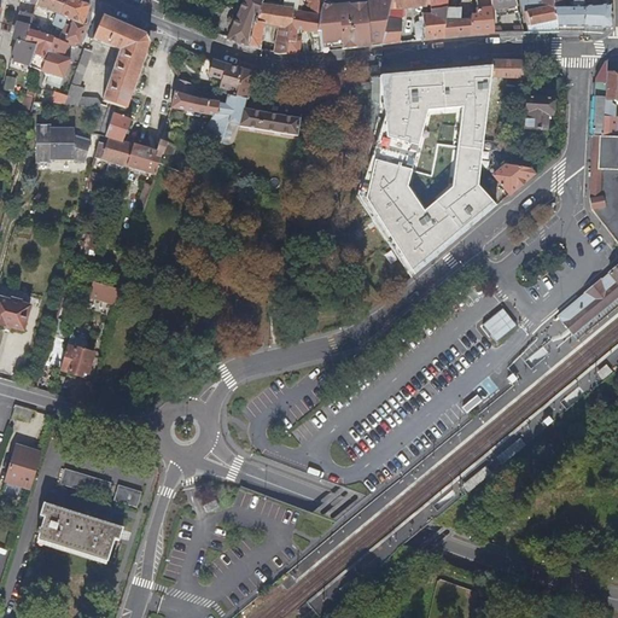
[(35,7),(39,0),(0,0),(0,11),(0,10),(0,0),(17,0),(22,1),(35,7)]
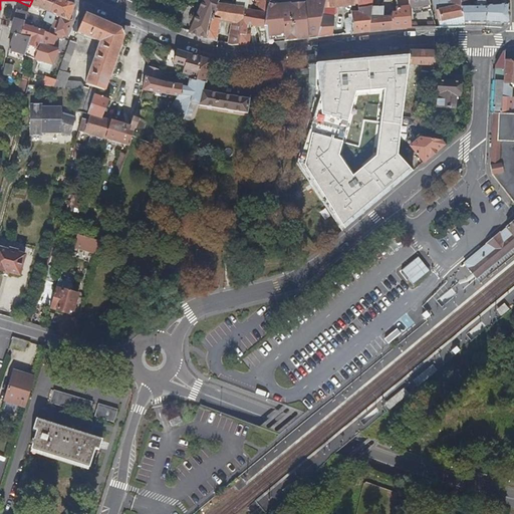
[(71,13),(74,7),(74,6),(61,0),(32,0),(29,6),(30,6),(45,13),(43,21),(46,23),(42,31),(24,24),(20,36),(31,38),(24,55),(30,58),(30,61),(41,66),(40,70),(48,73),(51,67),(55,68),(60,58),(61,54),(50,49),(53,39),(54,36),(62,39),(65,38),(70,25),(69,22),(67,21),(71,13)]
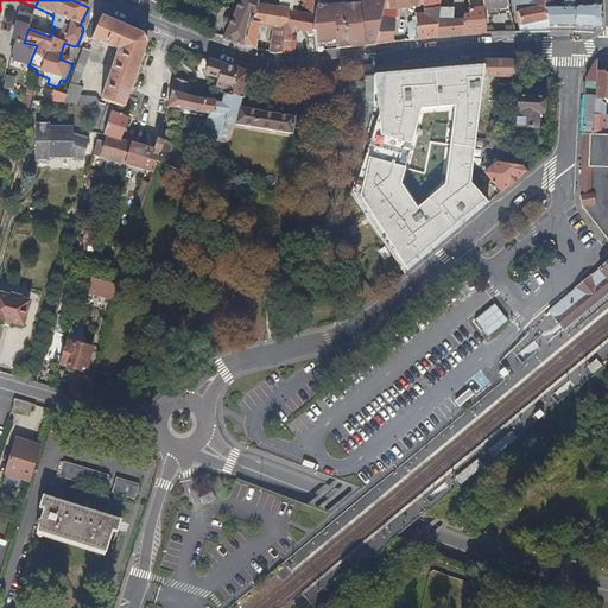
[(255,0),(238,0),(229,20),(228,19),(226,18),(222,19),(219,24),(221,29),(226,31),(222,39),(226,40),(245,46),(249,26),(249,24),(253,7),(255,0)]
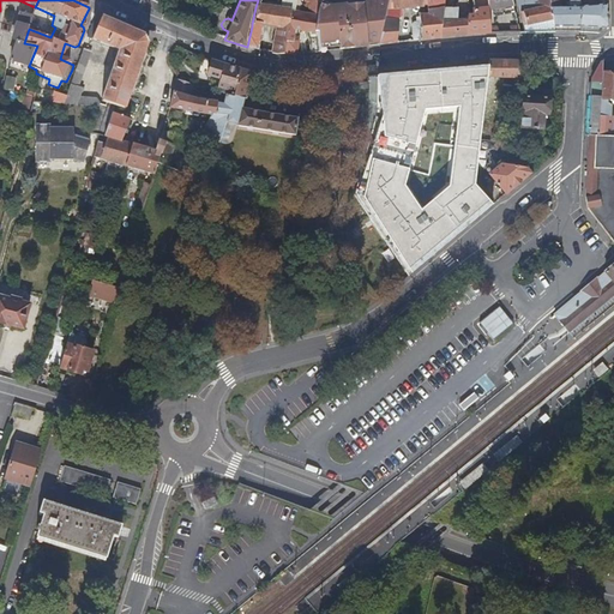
[(278,0),(277,10),(287,12),(294,12),(296,13),(299,0),(278,0)]
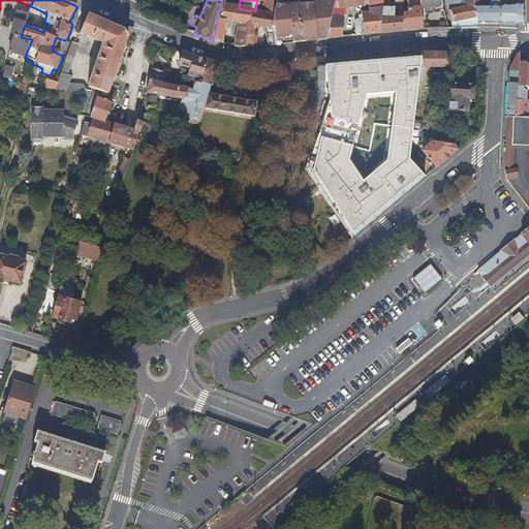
[(262,0),(258,11),(270,13),(275,0),(262,0)]
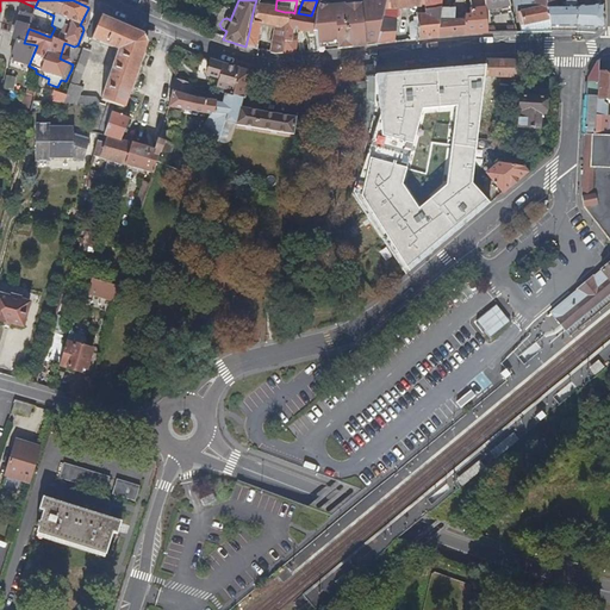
[(311,37),(318,50),(317,32),(313,30),(319,1),(317,0),(311,16),(306,29),(307,31),(311,37)]
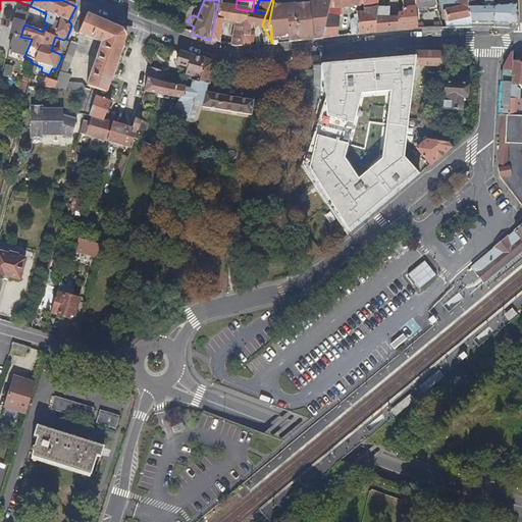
[(289,31),(290,42),(298,41),(306,40),(312,39),(321,38),(328,11),(330,0),(329,0),(308,2),(308,3),(285,5),(284,9),(285,15),(286,20),(280,21),(281,36),(283,36),(283,32),(289,31)]
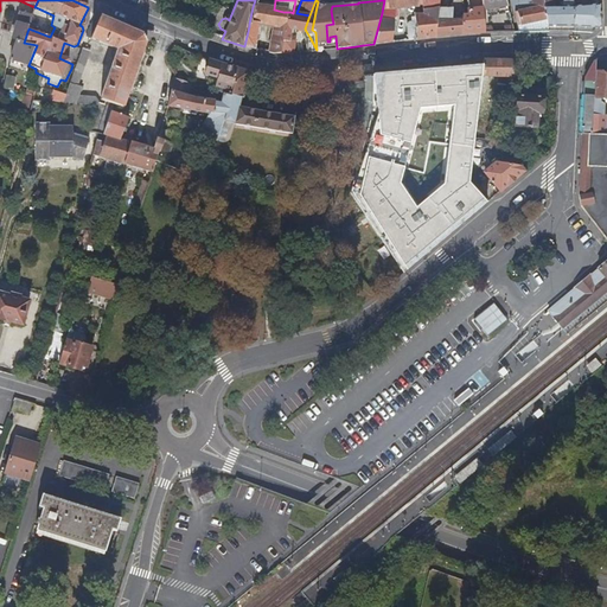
[(384,0),(382,13),(374,44),(376,44),(388,43),(391,42),(395,25),(398,16),(401,16),(403,7),(404,0),(384,0)]
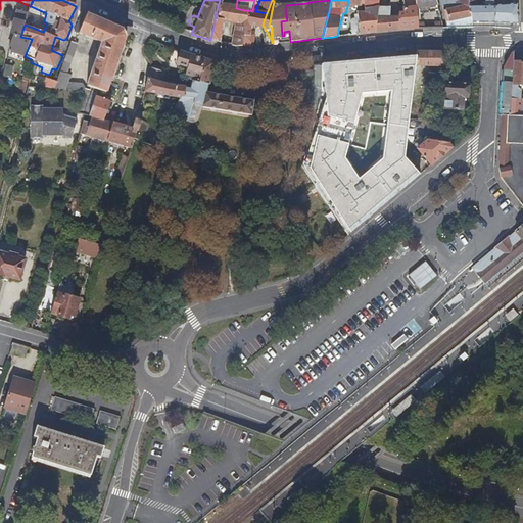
[(354,19),(351,35),(357,34),(368,33),(376,32),(380,9),(381,5),(381,3),(381,0),(370,0),(370,7),(369,14),(362,14),(361,17),(357,16),(354,19)]
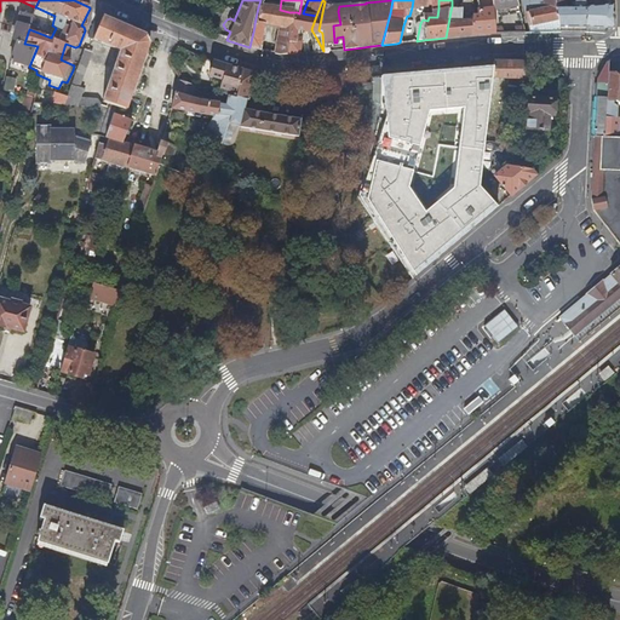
[(528,22),(529,33),(530,33),(540,33),(556,33),(560,33),(556,15),(552,0),(522,0),(523,12),(527,12),(527,16),(528,22)]
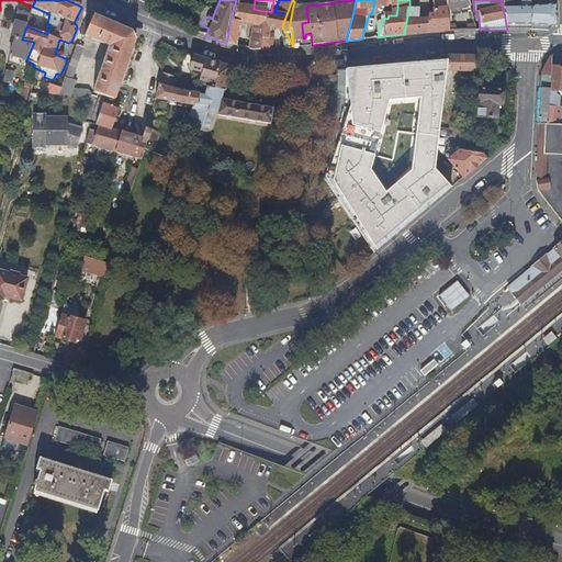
[(501,0),(504,13),(507,30),(520,30),(529,30),(530,7),(518,8),(510,8),(510,1),(512,1),(510,0),(501,0)]
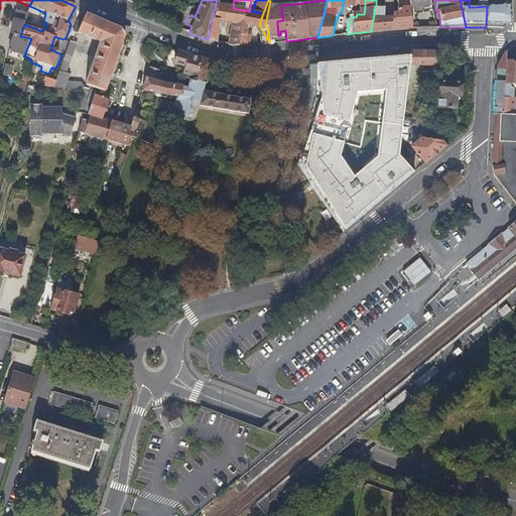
[(486,0),(487,6),(486,27),(491,27),(502,28),(510,21),(508,11),(508,4),(505,4),(505,0),(486,0)]
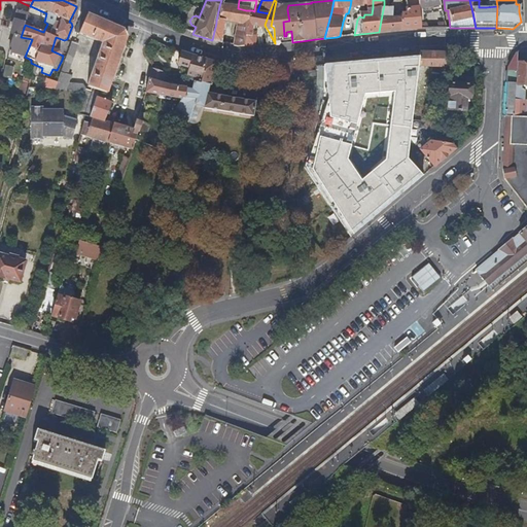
[(275,43),(275,44),(277,44),(286,43),(292,42),(291,31),(286,32),(286,36),(284,36),(283,22),(289,21),(288,15),(287,9),(288,5),(276,1),(271,26),(274,28),(275,43)]
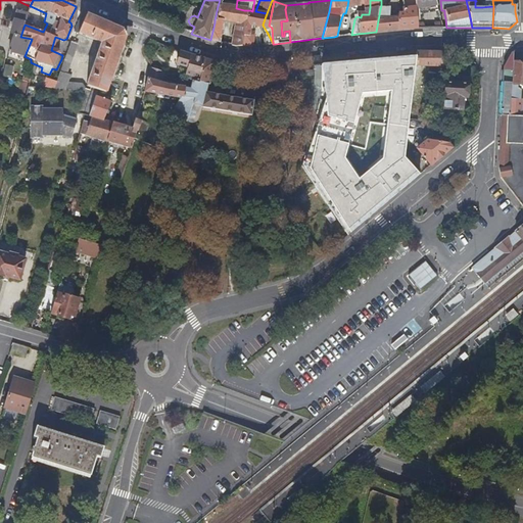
[(380,9),(376,32),(387,31),(396,30),(401,29),(402,29),(401,13),(397,13),(397,16),(391,16),(392,6),(381,5),(380,9)]
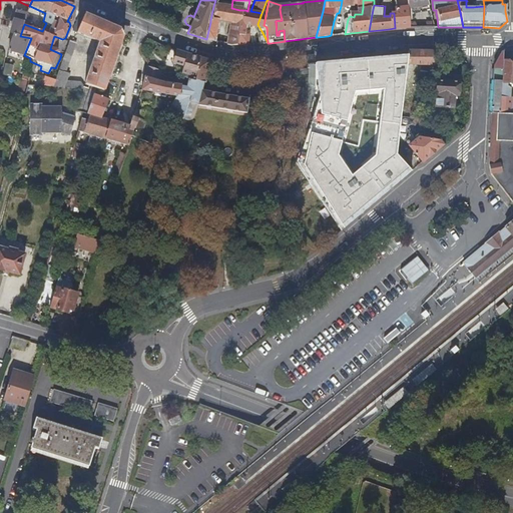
[(213,6),(210,20),(216,21),(228,23),(238,24),(239,10),(231,8),(224,7),(213,6)]
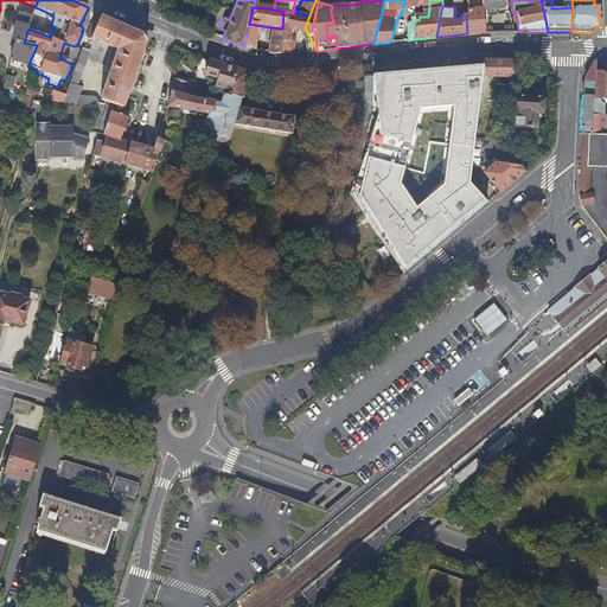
[(466,16),(467,33),(485,33),(483,16),(481,8),(465,10),(466,16)]
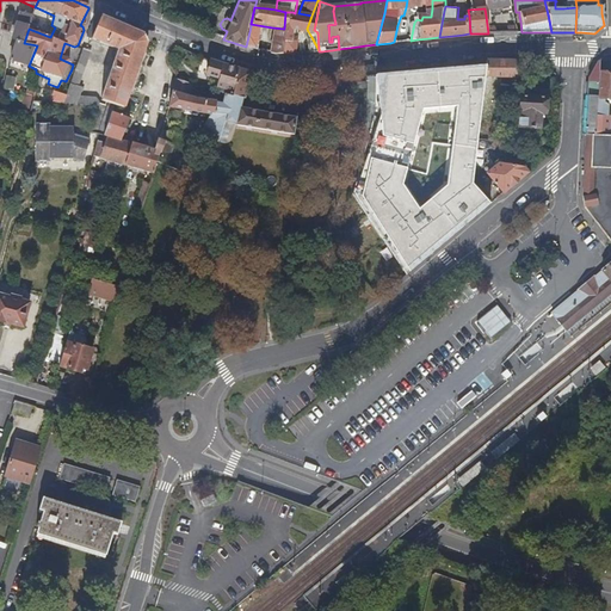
[(284,30),(283,55),(295,54),(296,42),(291,41),(292,30),(301,31),(304,42),(307,53),(313,53),(319,51),(319,50),(312,37),(308,31),(307,29),(312,16),(298,13),(295,13),(292,12),(285,12),(284,29),(284,30)]
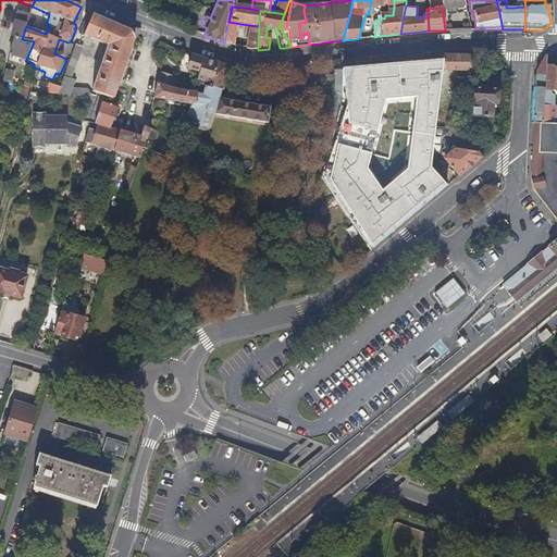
[(25,60),(26,60),(34,41),(22,39),(26,26),(26,25),(28,15),(17,12),(13,28),(10,37),(14,38),(12,48),(10,56),(25,60)]
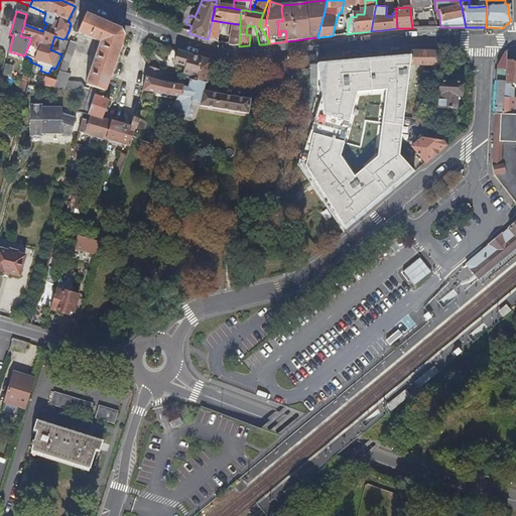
[(95,88),(104,92),(115,60),(124,36),(122,29),(107,23),(83,13),(82,13),(75,31),(99,42),(87,77),(84,84),(93,88),(95,88)]
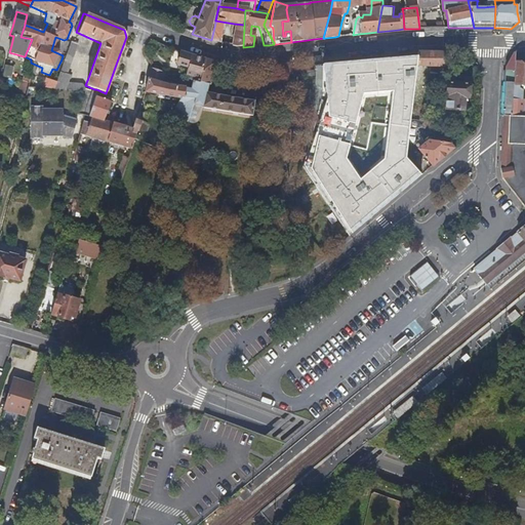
[(215,23),(211,40),(215,41),(218,42),(220,32),(221,22),(215,21),(215,23)]
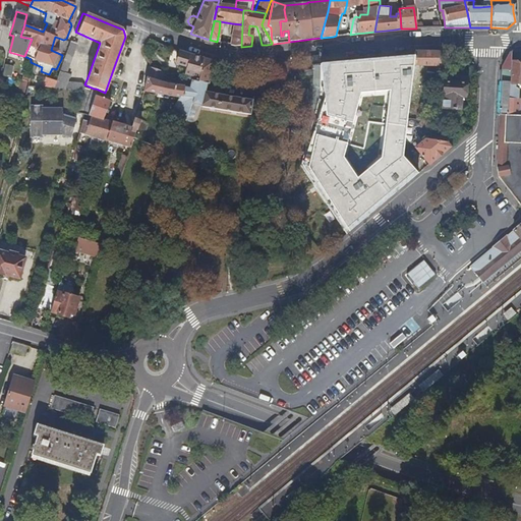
[(232,23),(230,46),(232,46),(236,47),(241,47),(242,25),(242,24),(232,23)]
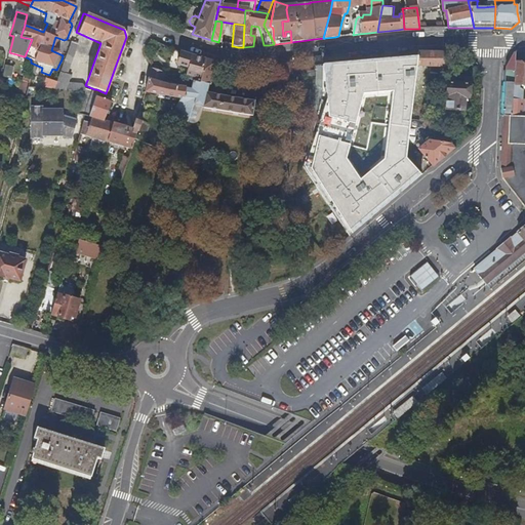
[(78,45),(71,42),(71,43),(62,67),(52,89),(54,89),(74,91),(83,92),(81,101),(77,114),(82,117),(91,91),(85,89),(82,85),(77,84),(70,84),(67,83),(70,76),(66,74),(72,59),(74,53),(78,45)]
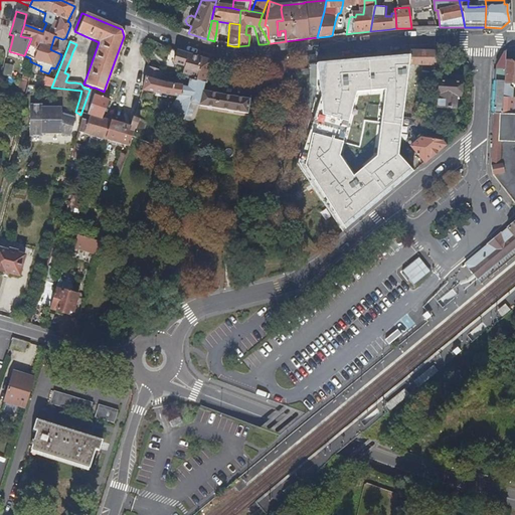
[(197,65),(201,57),(200,57),(181,53),(176,51),(173,60),(185,65),(183,71),(190,73),(194,74),(197,65)]
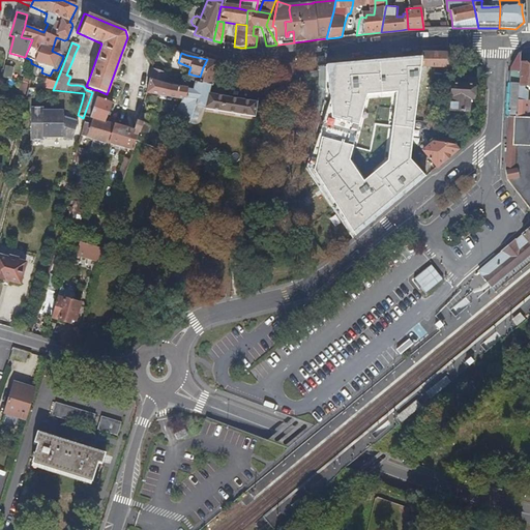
[(444,79),(447,54),(444,54),(421,53),(420,64),(419,75),(419,76),(444,79)]
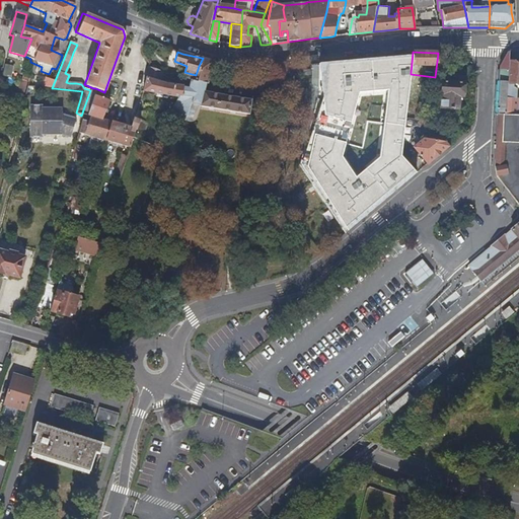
[(507,63),(508,53),(499,67),(500,68),(499,86),(497,115),(505,116),(506,107),(507,70),(507,63)]
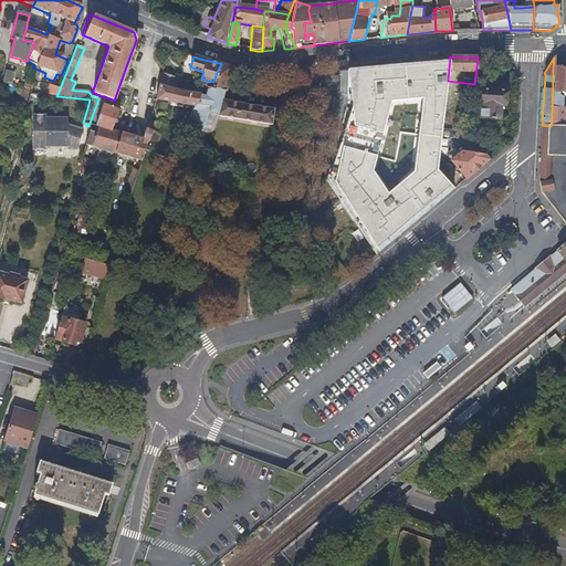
[(230,74),(232,66),(222,63),(215,86),(201,84),(200,90),(200,92),(198,104),(195,104),(194,105),(190,114),(185,125),(202,133),(207,113),(217,114),(216,115),(227,117),(238,119),(247,121),(263,124),(272,126),(273,125),(274,108),(260,106),(250,104),(239,102),(229,101),(223,100),(227,87),(230,74)]
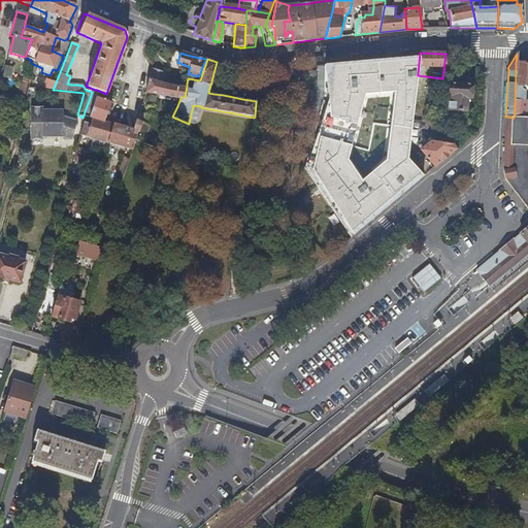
[(301,83),(301,96),(302,99),(320,101),(319,119),(339,121),(339,122),(343,122),(343,121),(349,121),(356,122),(357,109),(360,109),(361,98),(373,99),(373,108),(372,122),(386,124),(402,125),(403,119),(413,120),(414,112),(416,90),(418,75),(418,74),(419,64),(415,64),(407,64),(396,62),(395,63),(374,61),(374,68),(363,67),(362,72),(354,72),(354,65),(343,64),(342,72),(335,72),(335,76),(328,75),(328,68),(320,67),(319,72),(300,71),(299,81),(301,83)]
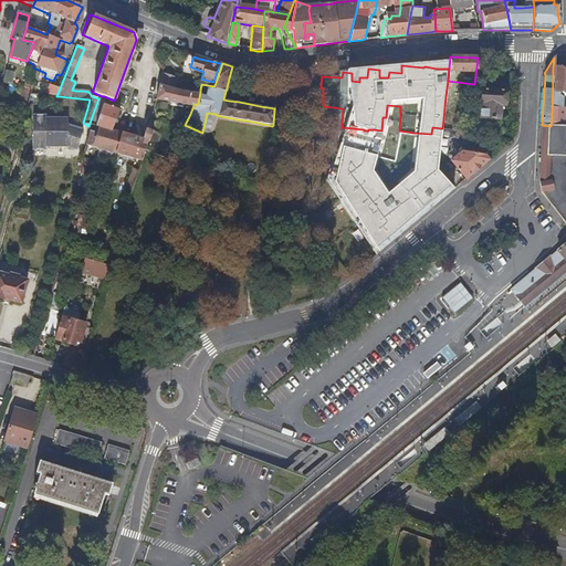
[(311,83),(311,67),(301,69),(301,83),(311,83)]
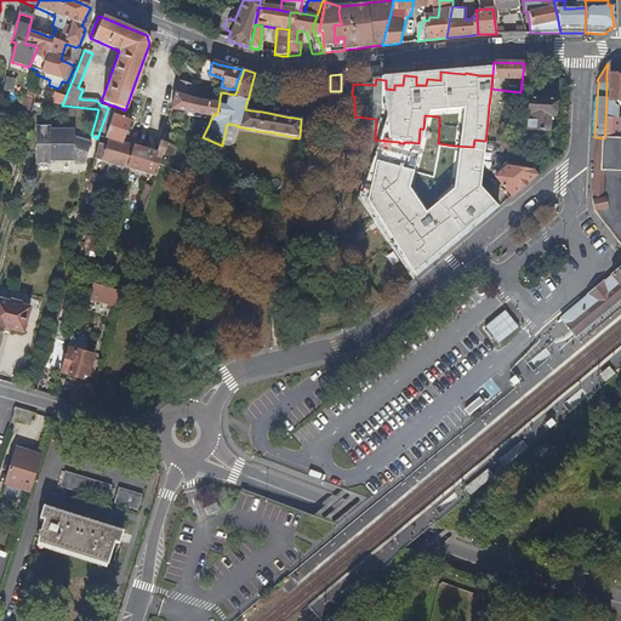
[(620,75),(607,75),(607,84),(605,129),(604,138),(616,138),(616,131),(619,131),(619,121),(617,121),(617,119),(614,119),(615,103),(614,102),(614,100),(620,100),(620,75)]
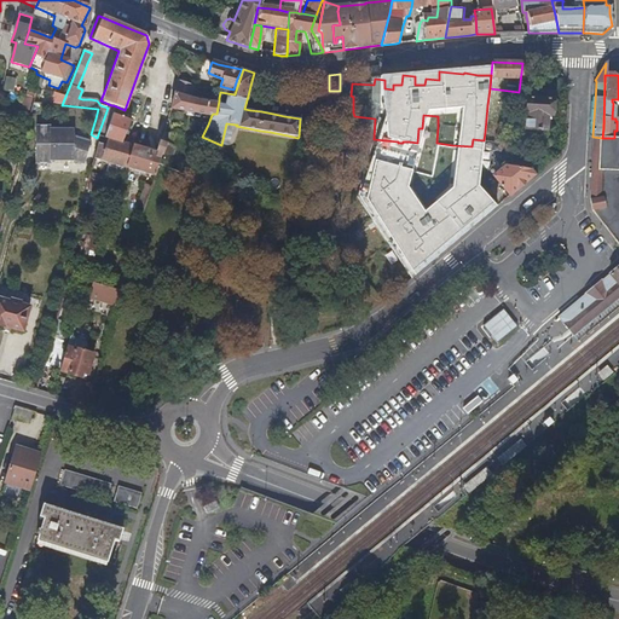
[(6,77),(3,91),(11,92),(15,80),(6,77)]
